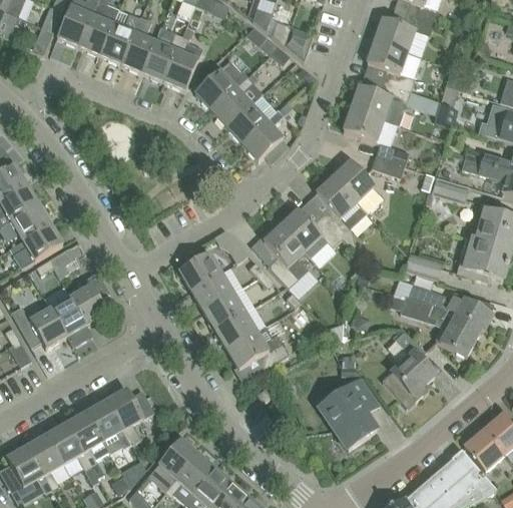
[(0,0),(0,9),(17,16),(23,0),(0,0)]
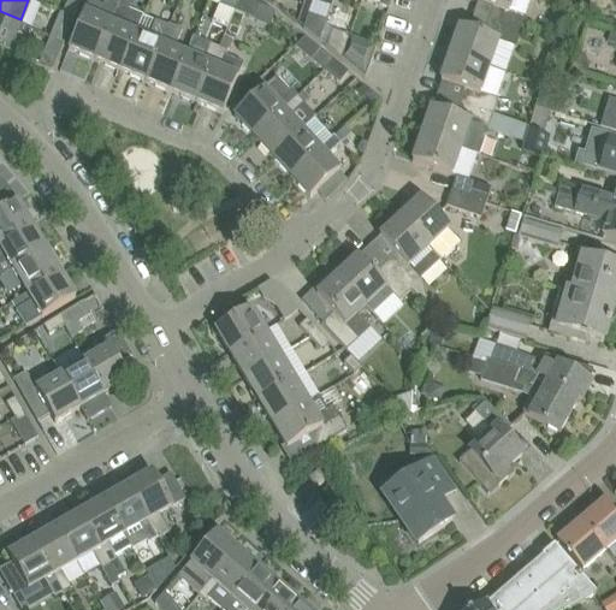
[(84,9),(78,23),(69,45),(95,55),(118,1),(116,0),(106,0),(105,3),(99,0),(88,0),(84,9)]
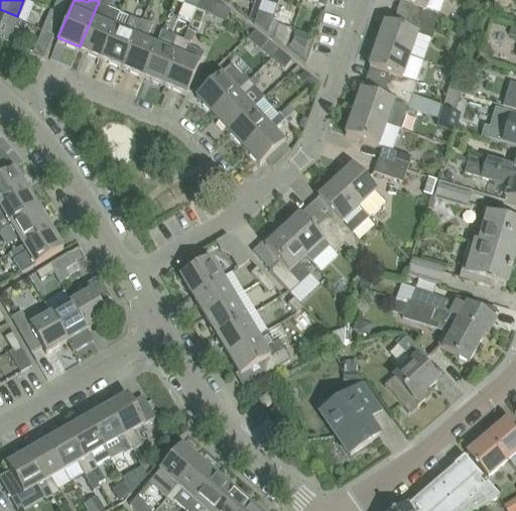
[(198,0),(197,5),(212,11),(217,0),(198,0)]
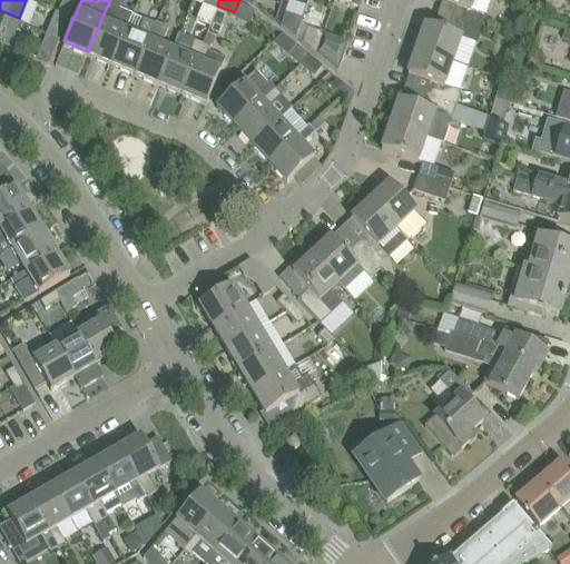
[(450,0),(455,2),(451,15),(446,13),(483,27),(488,12),(487,12),(490,0),(450,0)]
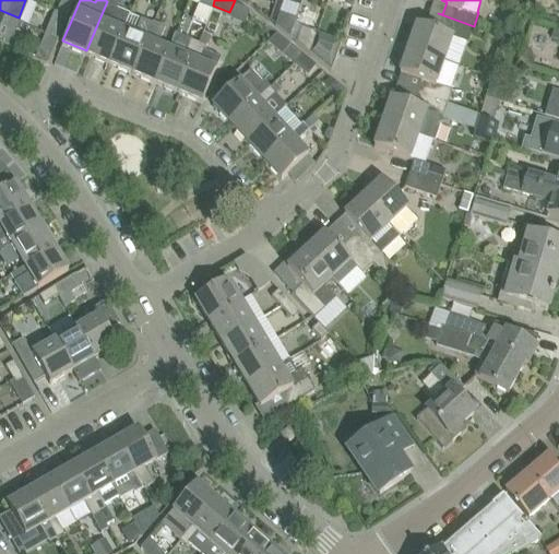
[(86,50),(109,60),(123,27),(108,21),(115,3),(107,1),(86,50)]
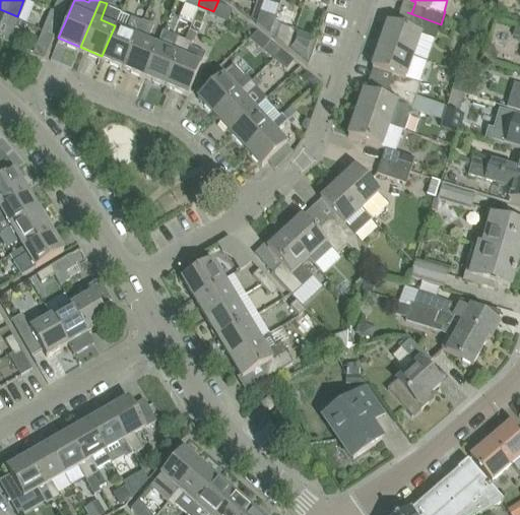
[(53,7),(51,6),(45,22),(56,27),(63,11),(53,7)]
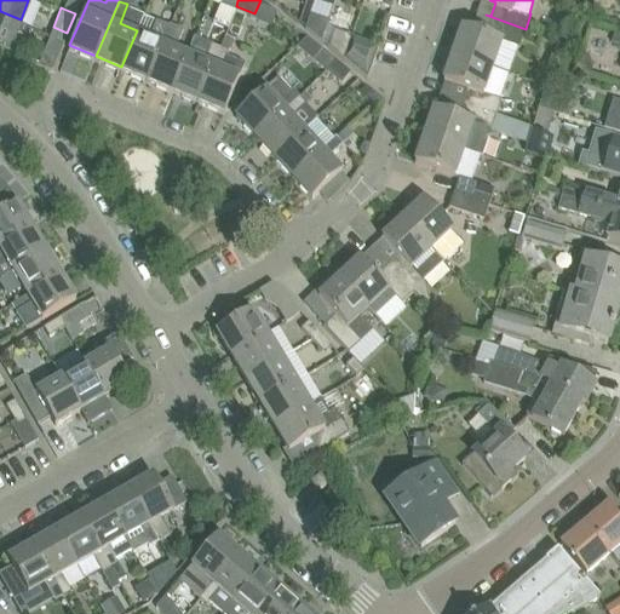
[(322,36),(328,16),(310,10),(305,24),(322,36)]
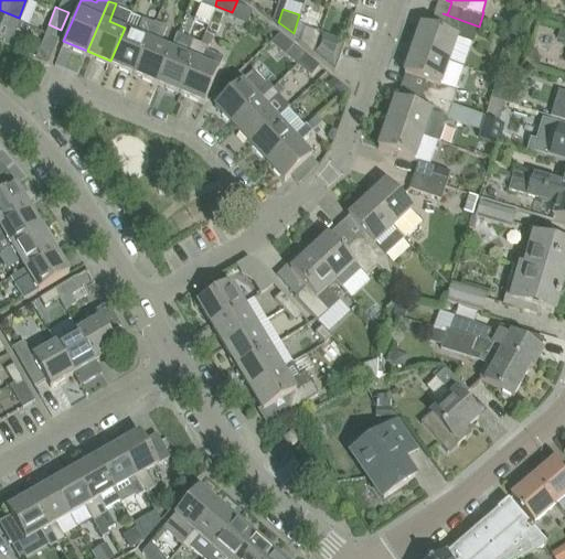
[(0,39),(10,43),(17,27),(19,28),(22,20),(19,18),(0,10),(0,39)]
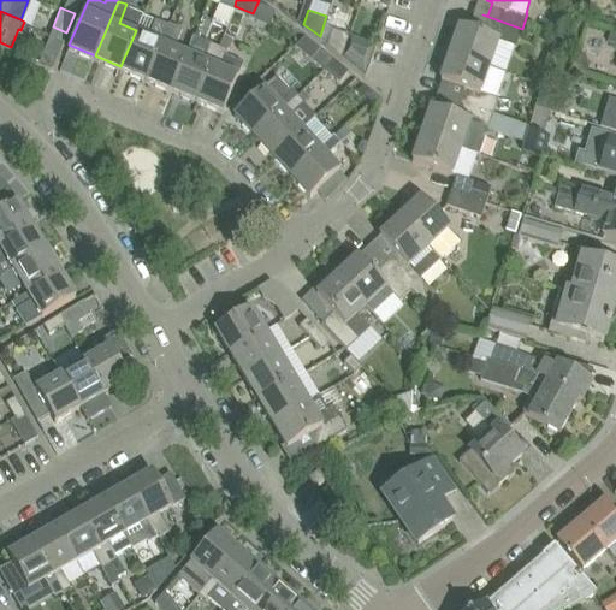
[(450,49),(490,63),(498,37),(516,43),(522,29),(483,15),(483,16),(487,17),(483,30),(460,22),(450,49)]
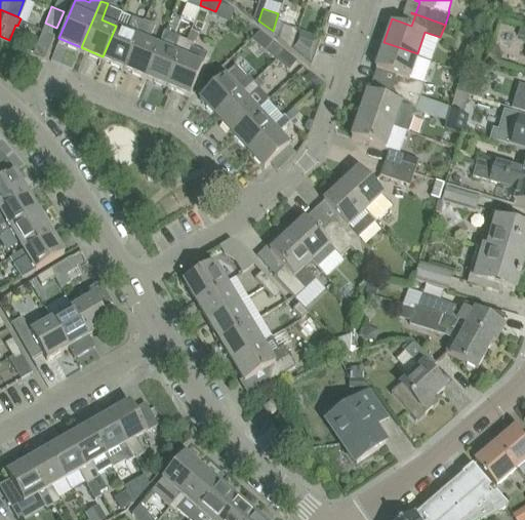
[(103,56),(124,66),(144,18),(133,14),(127,30),(116,26),(103,56)]
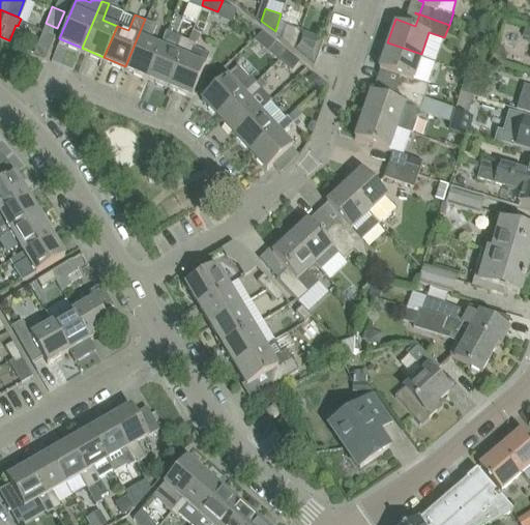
[(145,19),(125,66),(147,76),(160,44),(150,39),(157,23),(146,18),(145,19)]
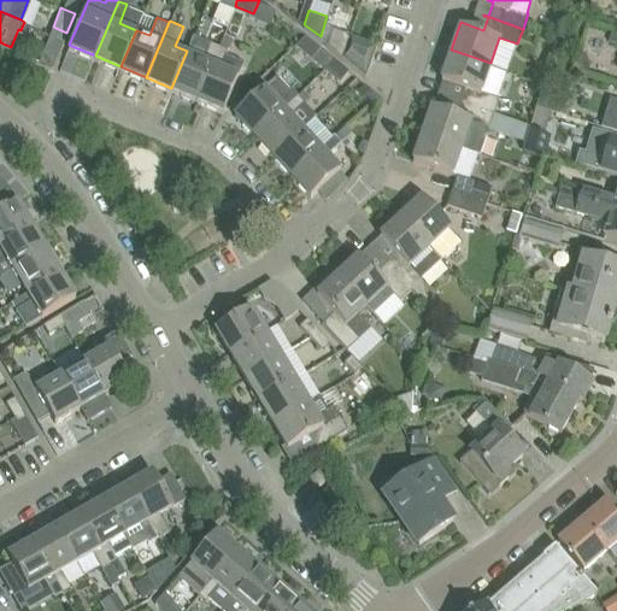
[(327,42),(342,54),(348,39),(351,31),(334,25),(327,42)]
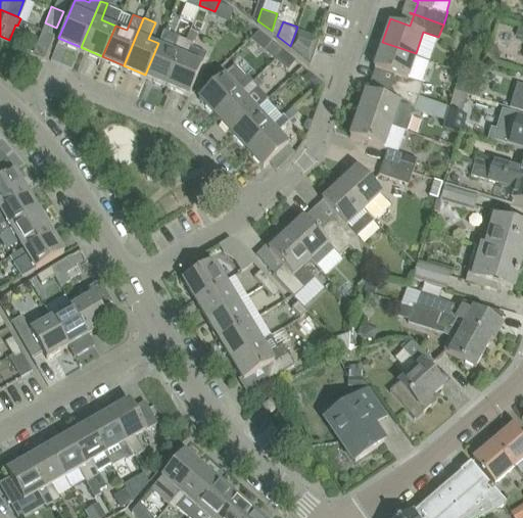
[(297,27),(295,33),(290,46),(310,62),(320,35),(297,27)]
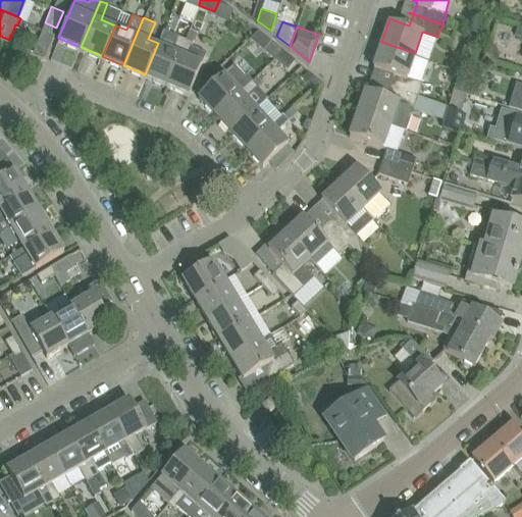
[(145,74),(166,84),(186,37),(164,28),(158,43),(145,74)]
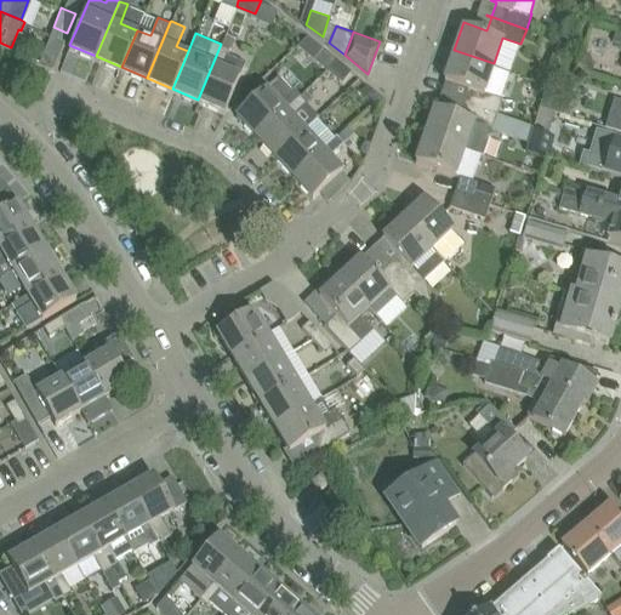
[(297,43),(328,68),(339,57),(308,33),(297,43)]
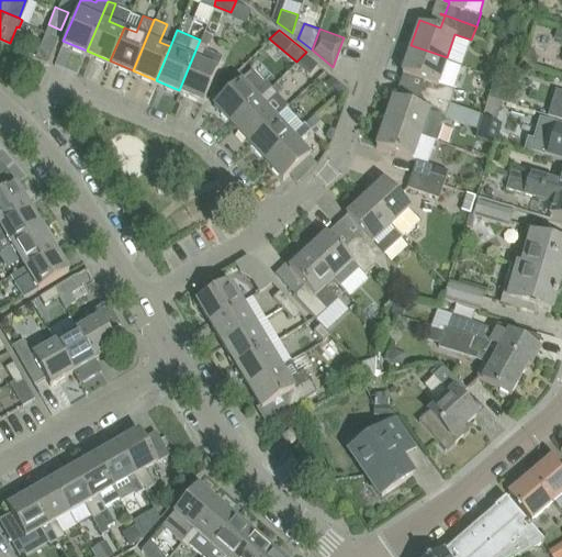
[(42,40),(35,54),(48,59),(54,45),(42,40)]
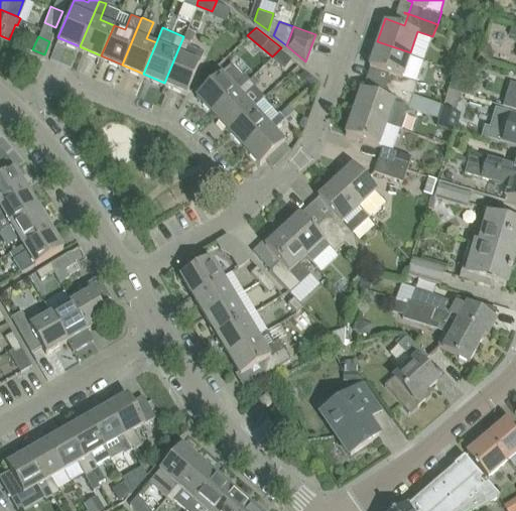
[(183,36),(164,83),(186,92),(204,49),(203,50),(188,44),(190,39),(183,36)]
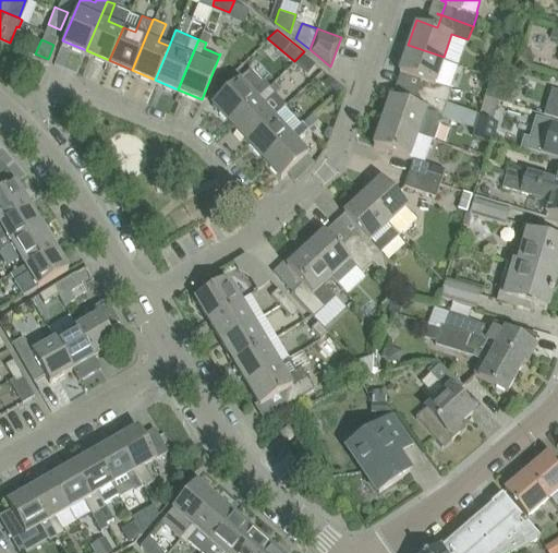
[(458,61),(444,57),(408,45),(399,69),(420,76),(415,88),(447,99),(452,86),(450,85),(458,61)]
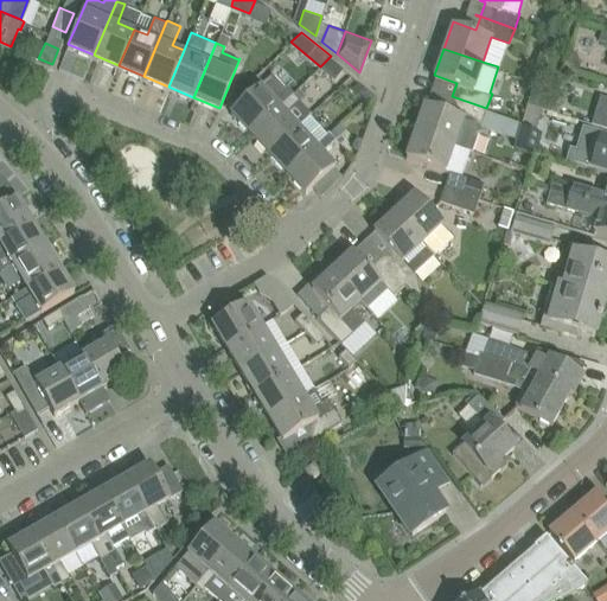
[(344,66),(331,56),(320,66),(334,77),(344,66)]
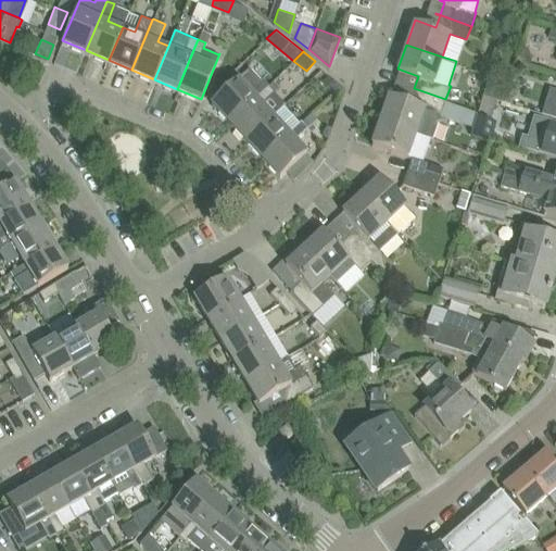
[(229,120),(268,83),(263,77),(261,78),(249,65),(212,101),(229,120)]
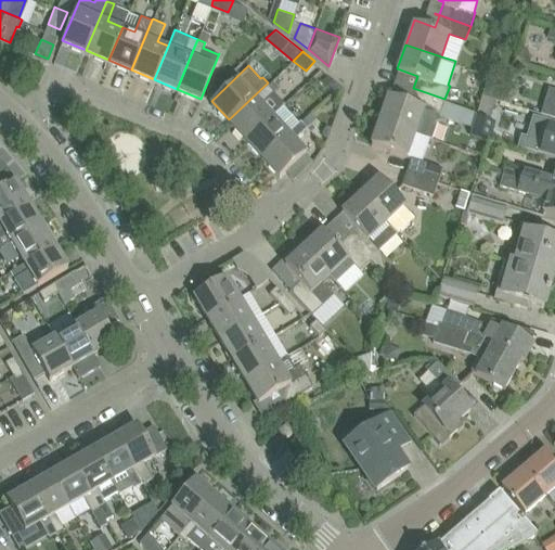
[(327,73),(320,79),(331,91),(339,82),(327,73)]
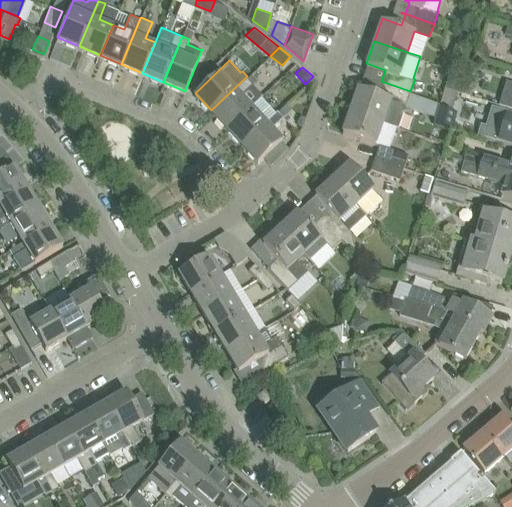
[(247,76),(211,110),(226,127),(251,104),(240,93),(252,82),(247,76)]
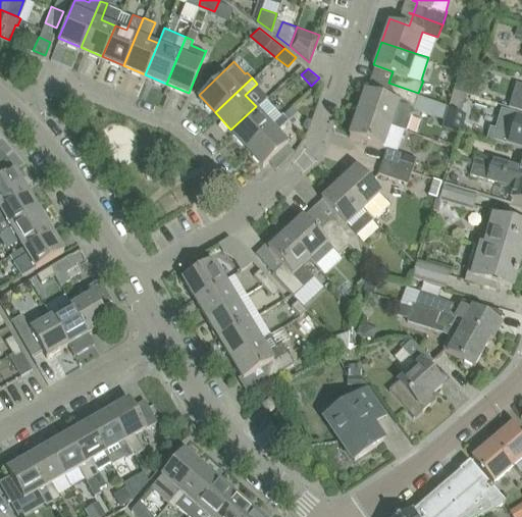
[(521,81),(516,80),(509,103),(521,107),(521,81)]
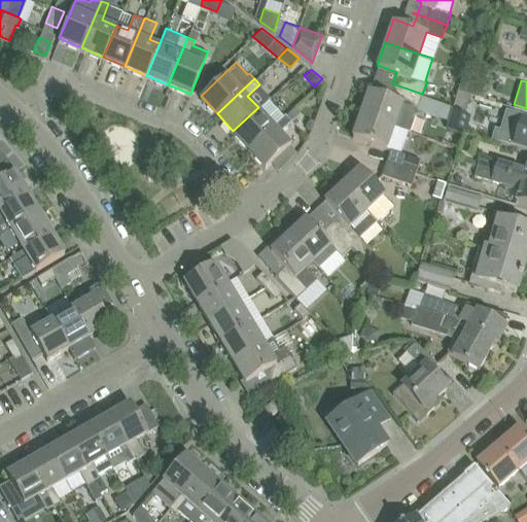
[(360,112),(394,124),(410,129),(422,94),(392,83),(388,96),(369,89),(360,112)]
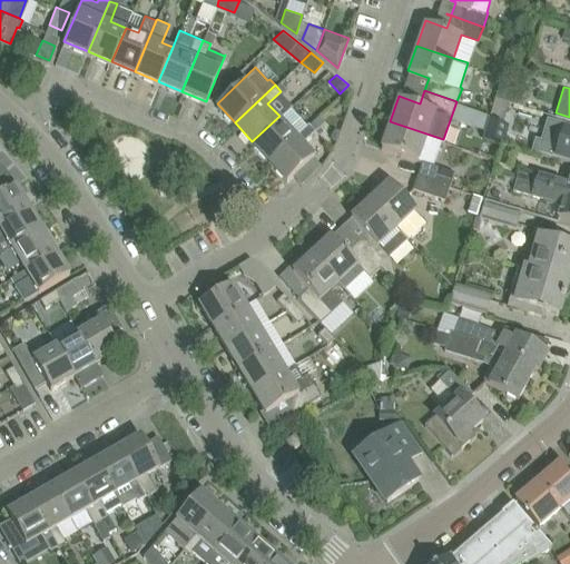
[(501,120),(509,98),(495,95),(490,114),(489,116),(501,120)]
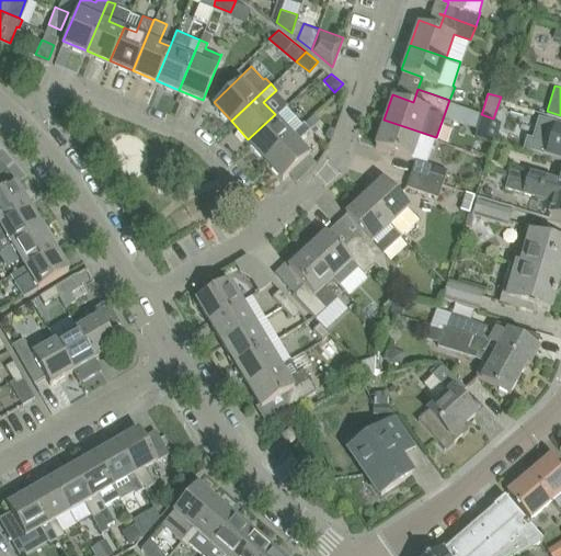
[(449,100),(445,115),(451,117),(457,103),(449,100)]
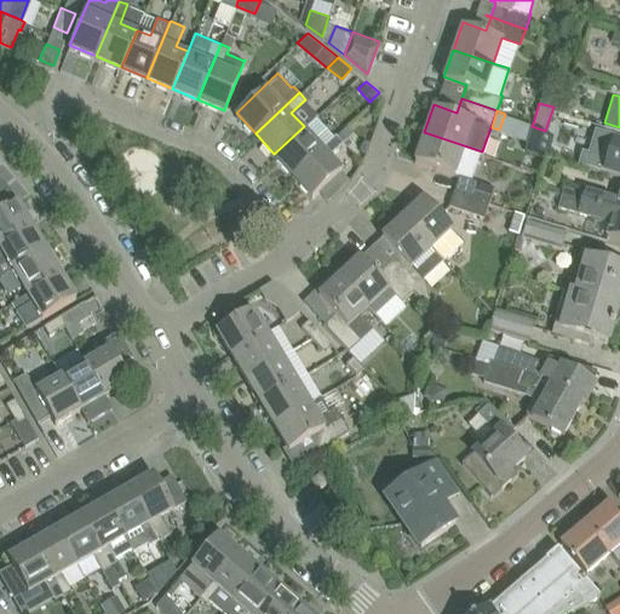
[(304,126),(274,154),(293,174),(336,135),(317,114),(304,126)]
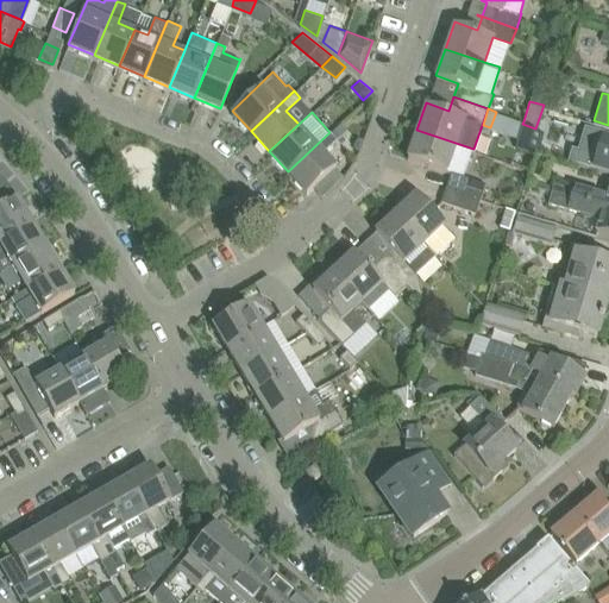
[(340,123),(331,131),(337,137),(346,129),(340,123)]
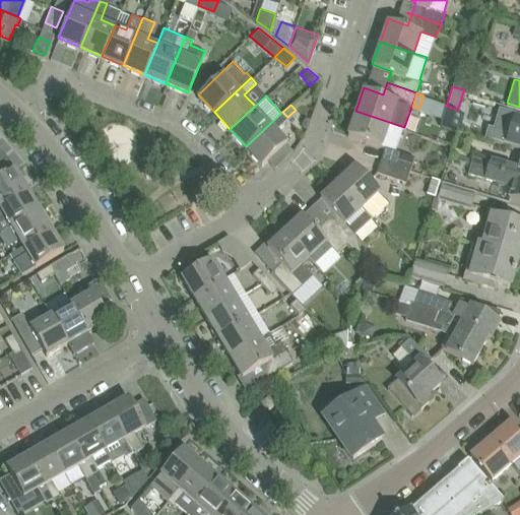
[(464,113),(457,110),(446,106),(442,117),(440,123),(458,129),(464,113)]
